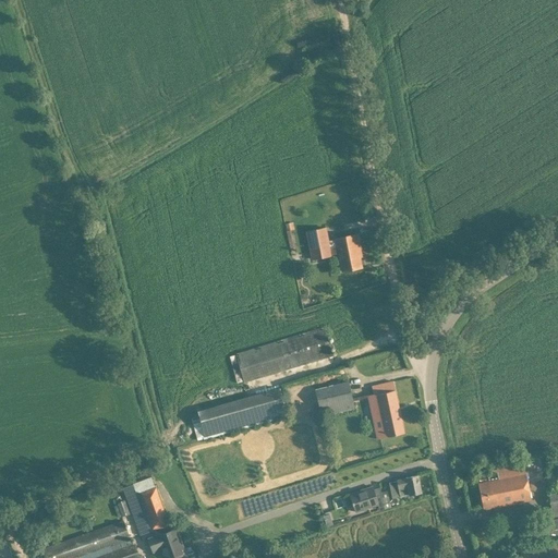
[(342,270),(353,268),(361,267),(358,252),(360,251),(356,234),(337,239),(339,247),(330,250),(326,230),(306,234),(312,261),(339,255),(342,270)]
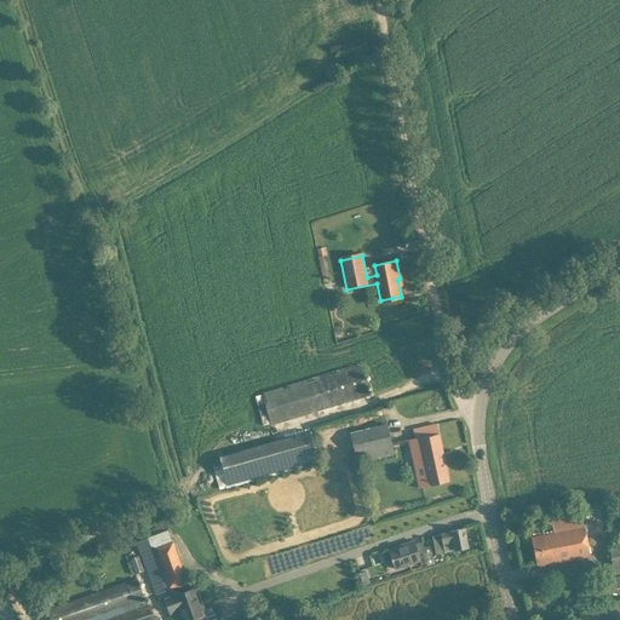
[(369,396),(361,372),(359,363),(262,394),(271,425),(369,396)]
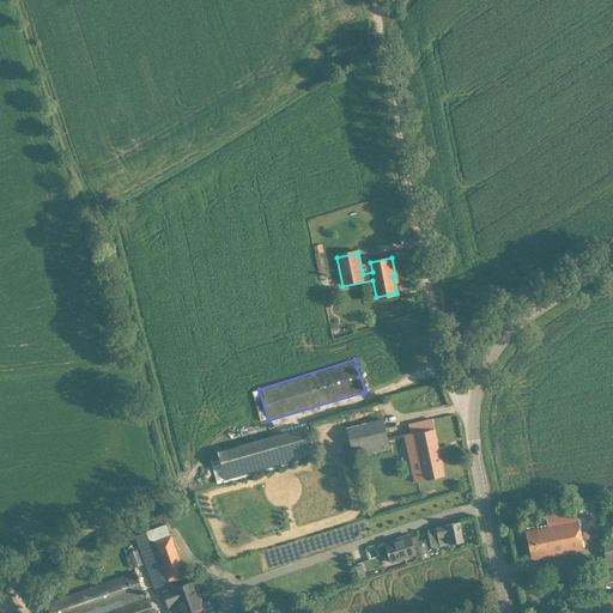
[(366,423),(345,428),(350,449),(353,459),(390,449),(382,418),(366,423)]
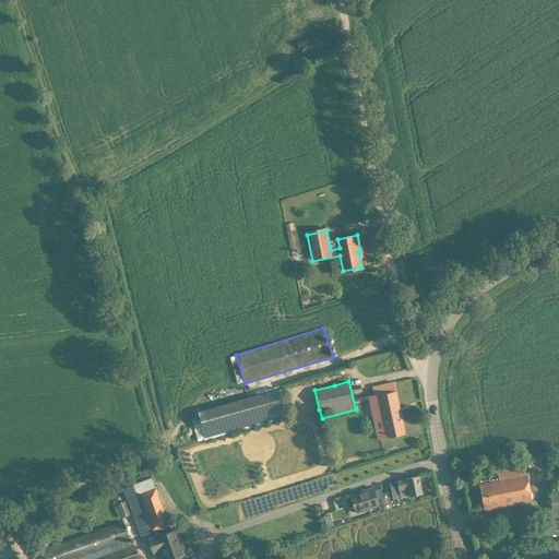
[(368,396),(376,429),(378,440),(405,433),(394,382),(371,388),(373,395),(368,396)]
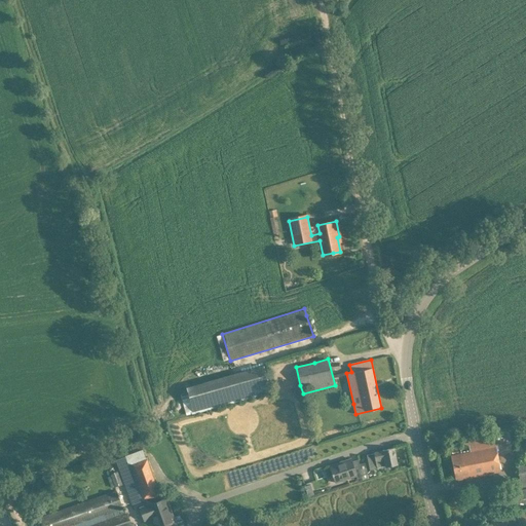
[(285,366),(287,374),(293,372),(290,364),(285,366)]
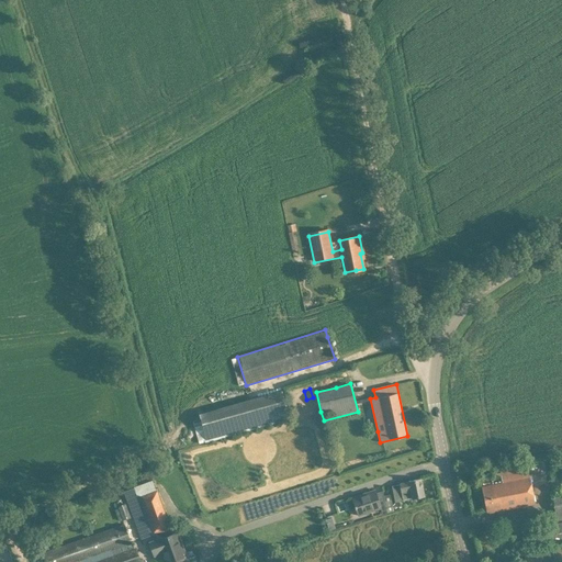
[(206,441),(289,417),(282,391),(199,414),(201,424),(206,441)]
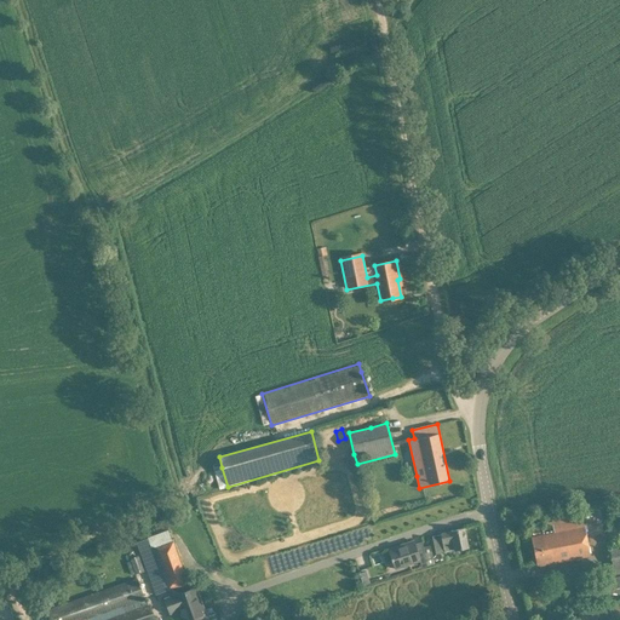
[(222,468),(214,470),(219,488),(228,487),(222,468)]
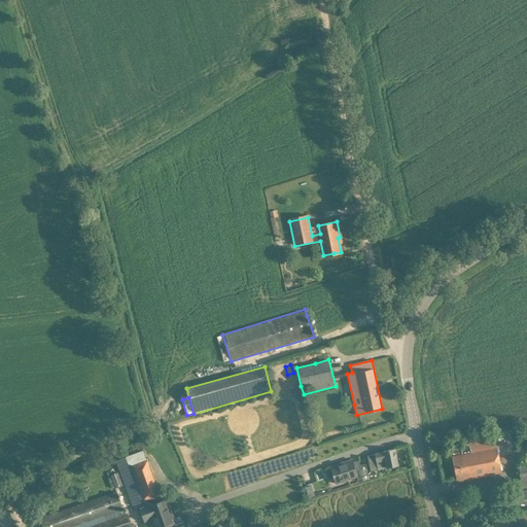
[(494,437),(449,447),(456,479),(462,478),(462,480),(501,471),(494,437)]
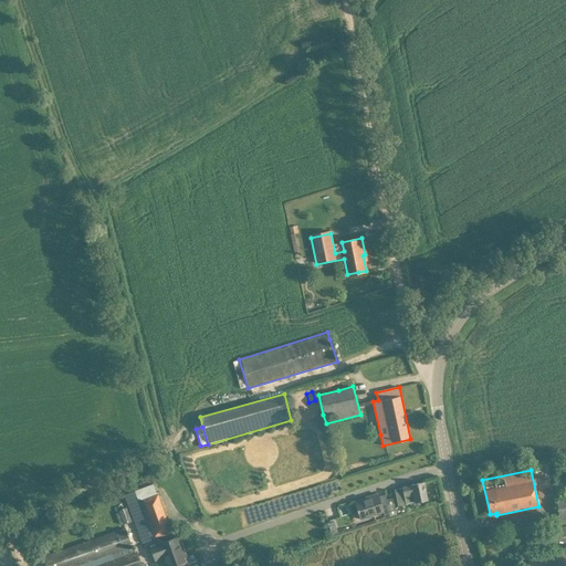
[(415,503),(427,500),(423,482),(402,486),(402,489),(395,490),(398,506),(406,504),(405,496),(413,494),(415,503)]
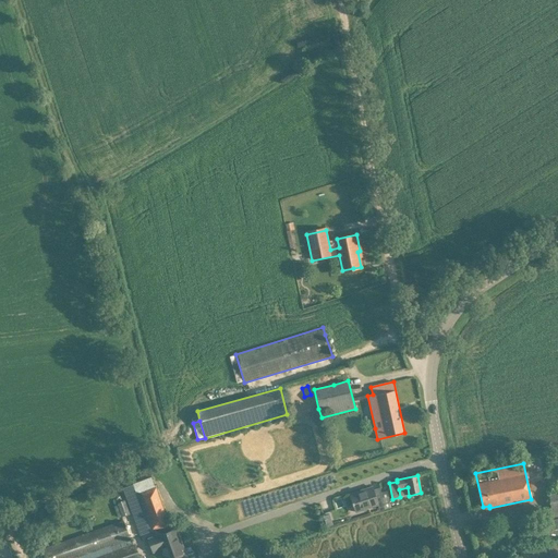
[(152,476),(132,484),(149,531),(169,523),(152,476)]
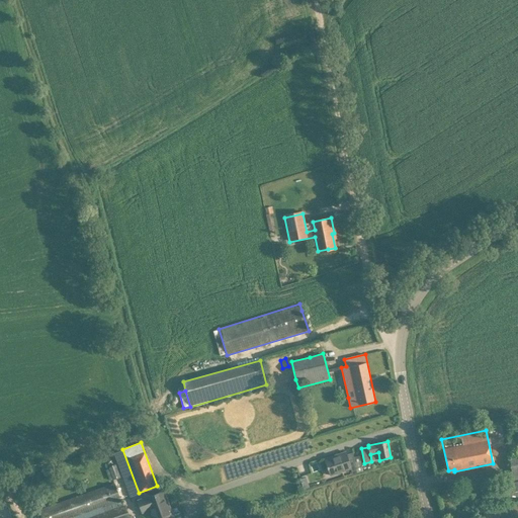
[(517,449),(509,451),(512,480),(517,479),(517,449)]
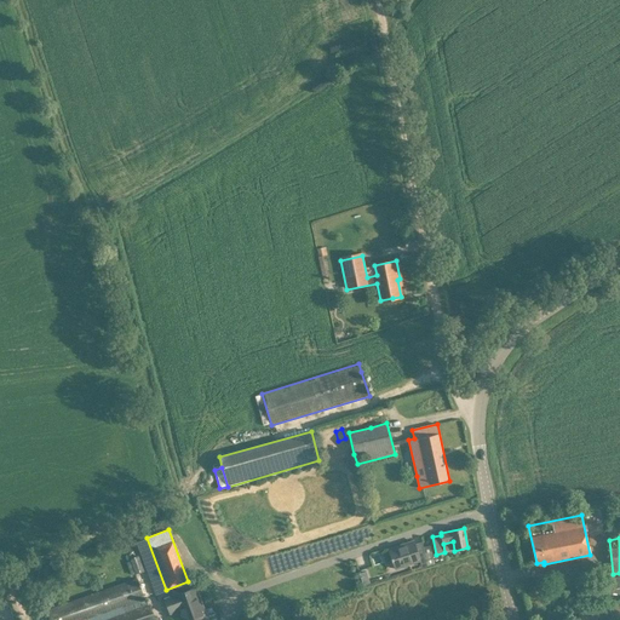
[(413,541),(389,549),(392,558),(391,558),(392,561),(396,569),(420,561),(422,566),(426,563),(424,546),(423,543),(414,545),(413,541)]
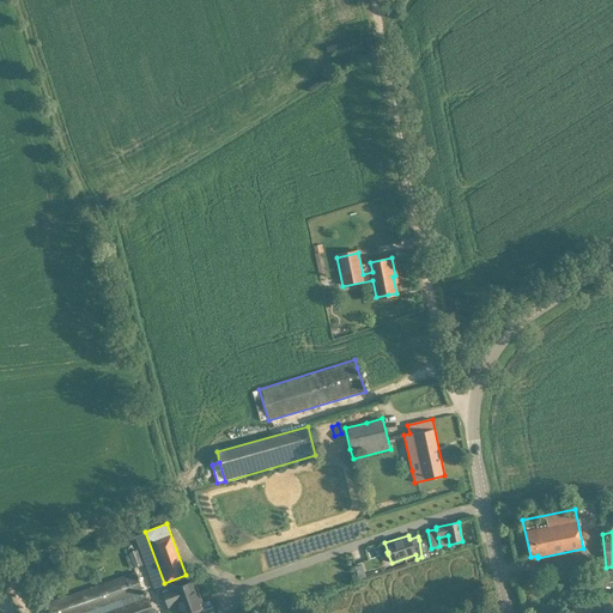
[(425,539),(419,540),(422,557),(423,559),(429,557),(425,539)]
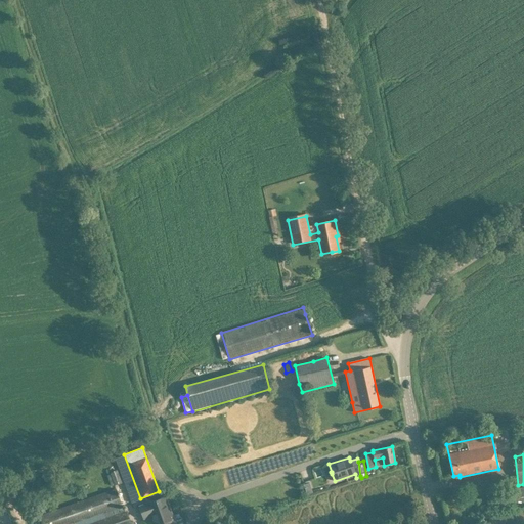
[(117,470),(110,473),(115,485),(122,483),(117,470)]
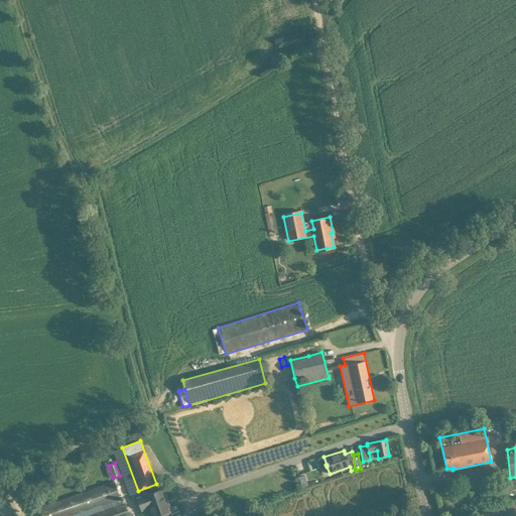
[(122,503),(114,482),(37,508),(39,515),(129,515),(125,502),(122,503)]
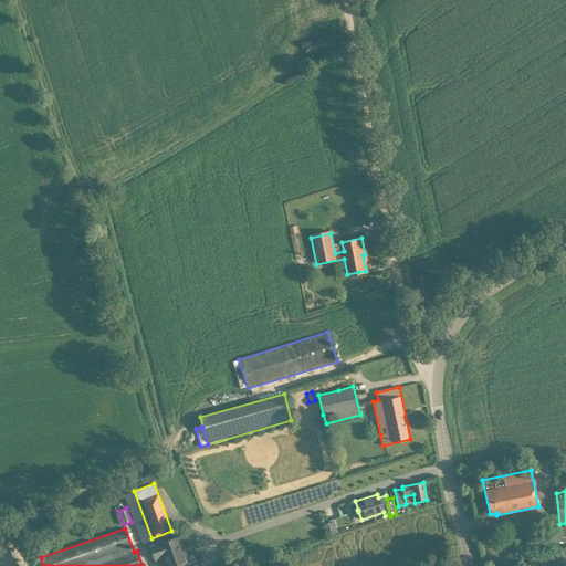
[(167,565),(187,565),(181,548),(182,548),(178,537),(150,547),(155,558),(164,555),(167,565)]
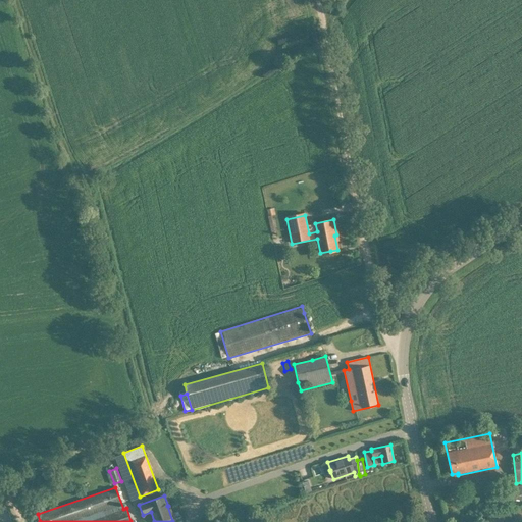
[(478,498),(472,499),(473,511),(480,510),(478,498)]
